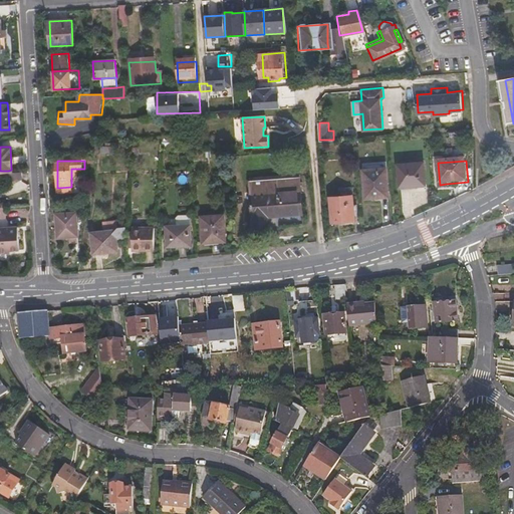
[(399,168),(401,191),(427,189),(425,166),(399,168)]
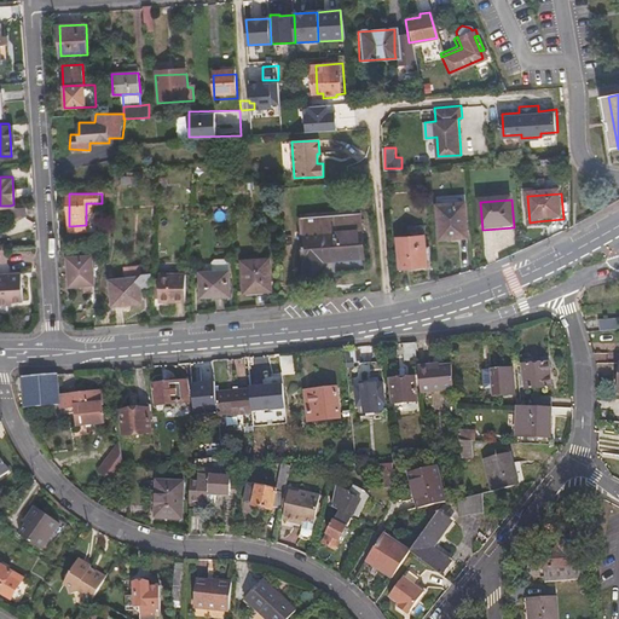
[(468,202),(466,202),(443,203),(440,203),(443,237),(470,236),(468,202)]
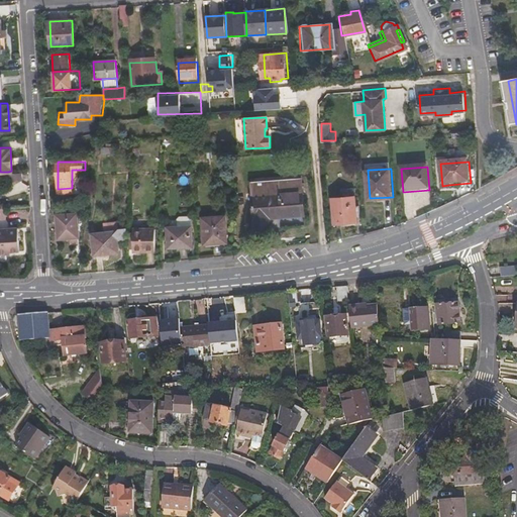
[(20,179),(20,171),(11,171),(8,172),(8,179),(20,179)]
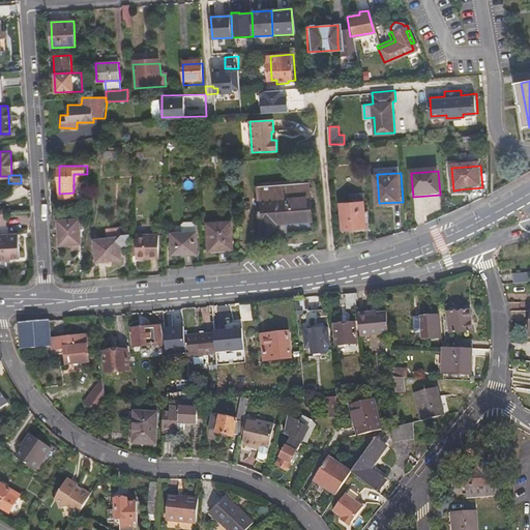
[(277,222),(313,218),(311,196),(310,186),(259,190),(260,200),(263,234),(277,232),(277,222)]
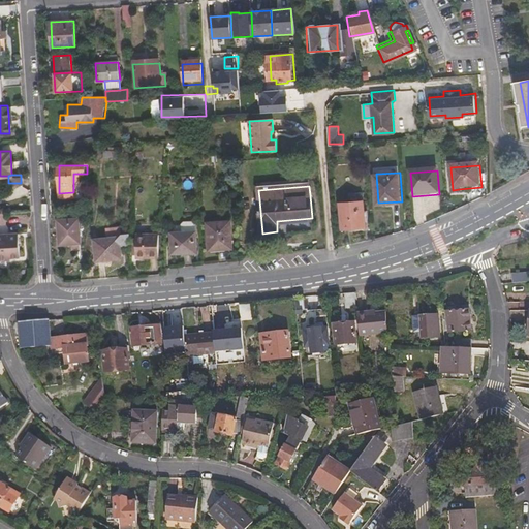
[(348,201),(362,200),(362,192),(348,193),(348,201)]
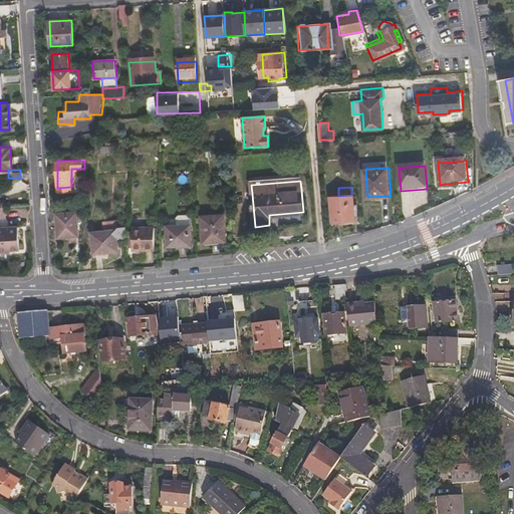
[(355,196),(351,195),(338,196),(331,196),(333,222),(356,220),(355,196)]
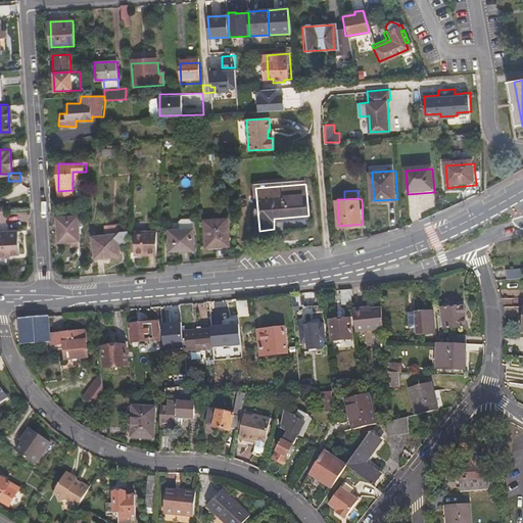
[(70,240),(70,245),(81,244),(79,216),(59,217),(60,240),(70,240)]
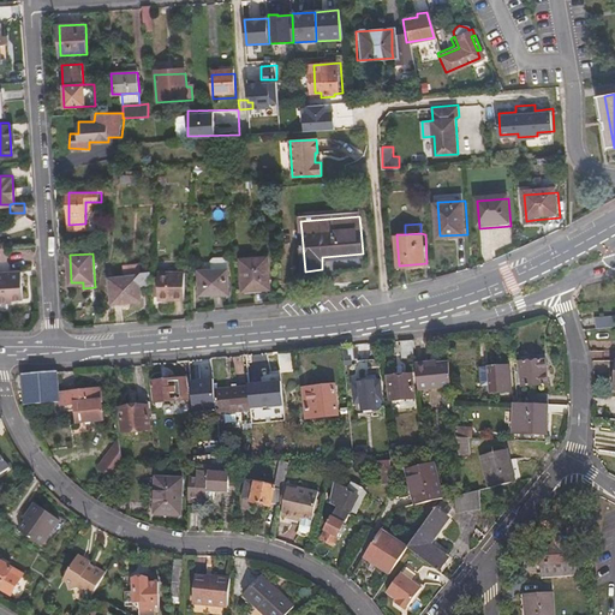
[(243,258),(245,291),(273,288),(269,256),(243,258)]
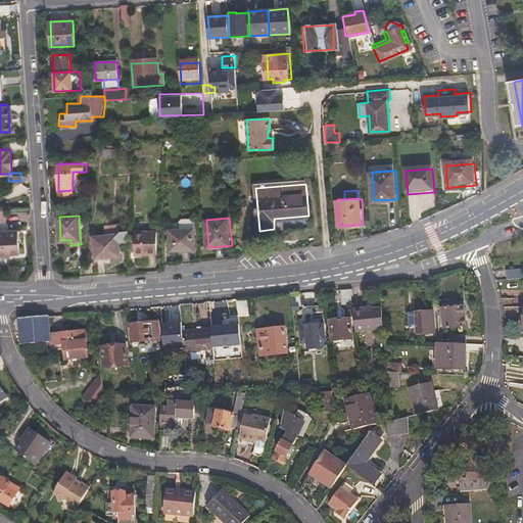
[(170,230),(171,250),(196,248),(195,228),(194,228),(193,221),(191,219),(181,219),(179,221),(179,229),(170,230)]
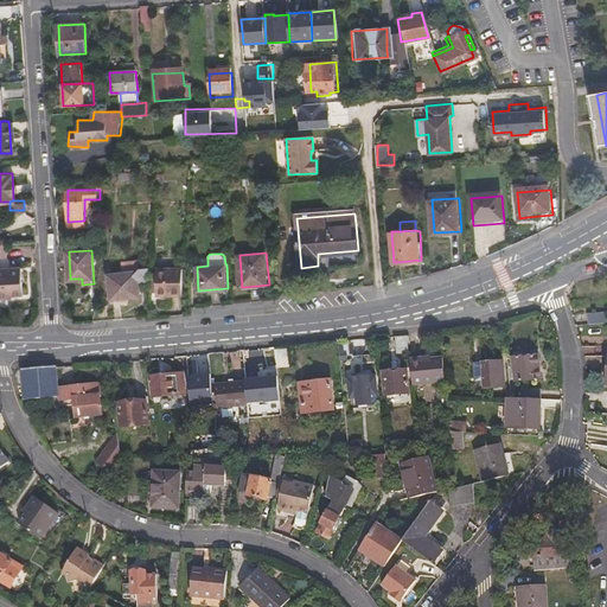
[(0,266),(0,295),(7,295),(7,292),(19,292),(18,264),(0,266)]
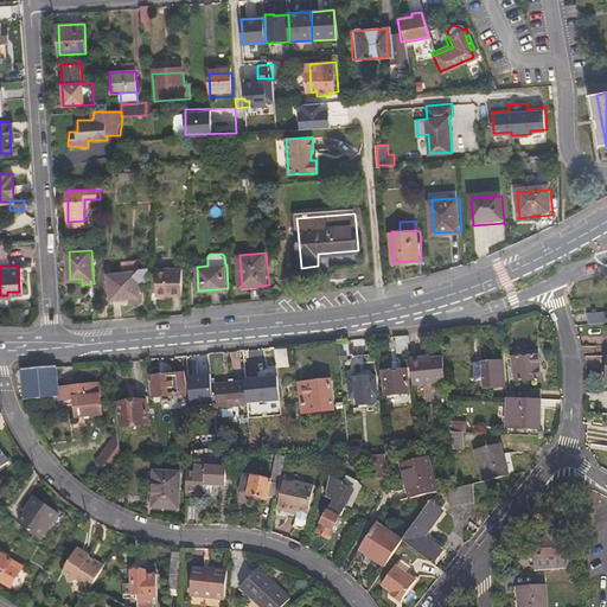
[(140,283),(149,283),(151,270),(141,272),(138,272),(138,266),(123,266),(125,274),(110,275),(113,300),(140,299),(140,283)]
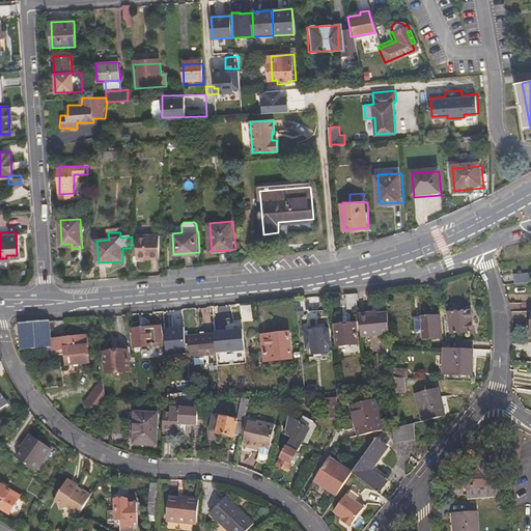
[(137,236),(138,242),(139,257),(139,259),(162,257),(160,234),(137,236)]
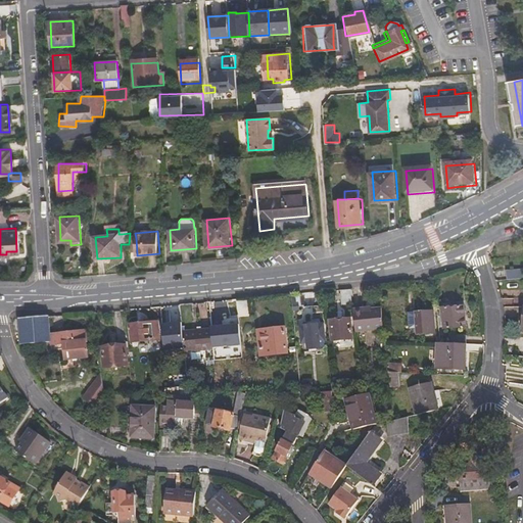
[(507,271),(508,280),(522,279),(521,270),(507,271)]
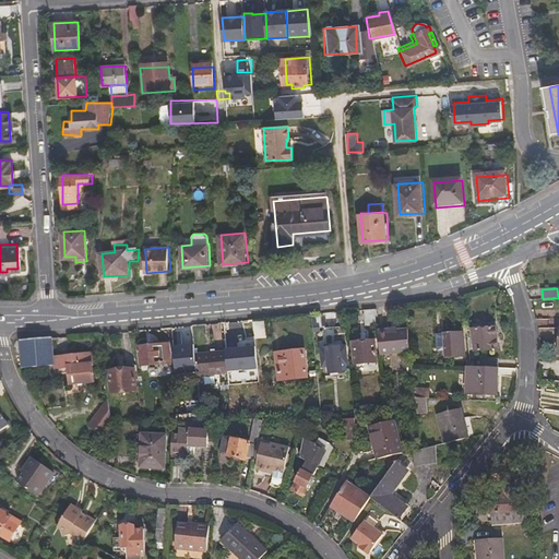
[(377,325),(375,309),(365,310),(366,325),(377,325)]
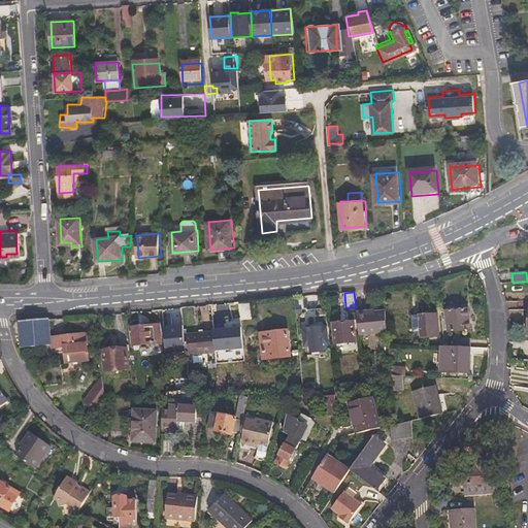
[(222,318),(221,304),(213,304),(215,318),(222,318)]
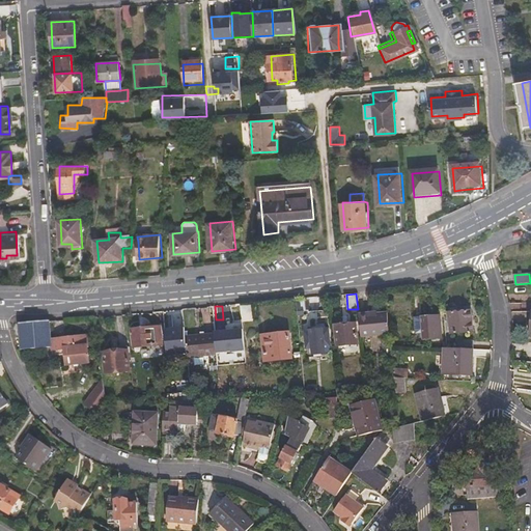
[(450,310),(451,332),(472,330),(471,309),(450,310)]
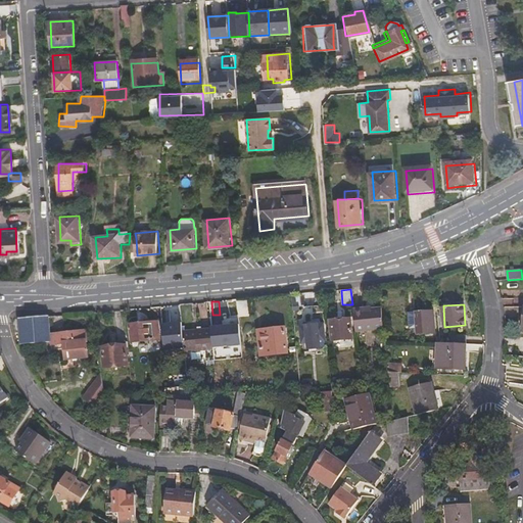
[(237,305),(238,318),(246,318),(245,305),(237,305)]
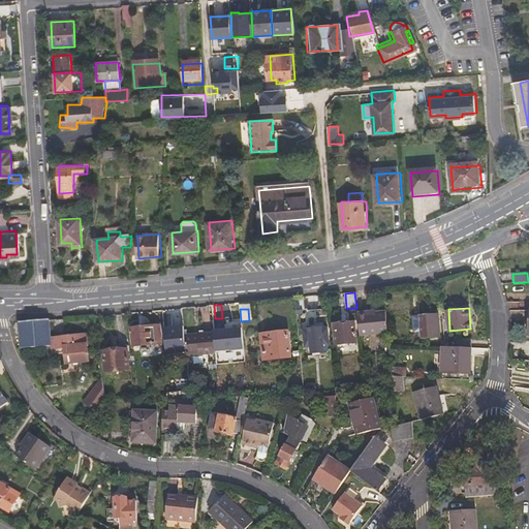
[(419,323),(421,334),(439,333),(437,309),(412,311),(412,323),(419,323)]
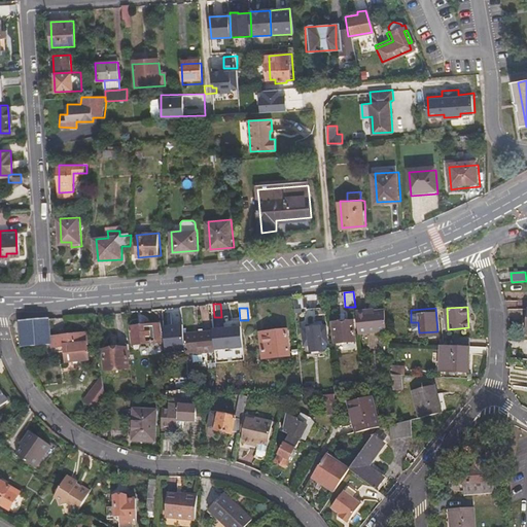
[(385,332),(383,311),(372,312),(365,312),(364,312),(355,312),(357,335),(385,332)]
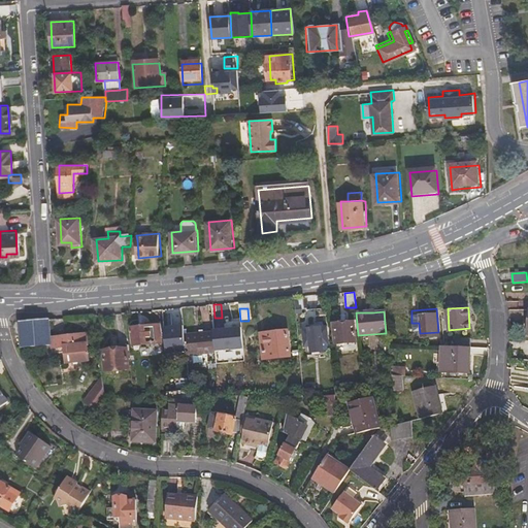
[(53,336),(52,319),(21,322),(23,348),(52,344),(54,344),(53,336)]
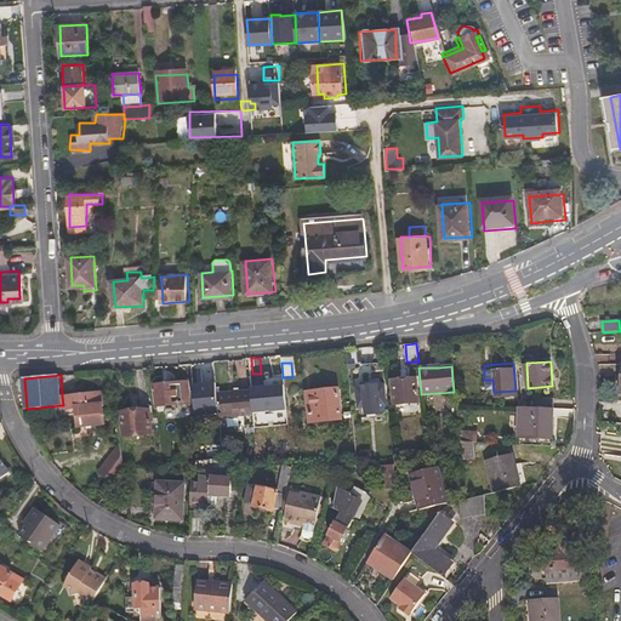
[(187,380),(188,398),(192,398),(191,377),(163,380),(163,382),(187,380)]
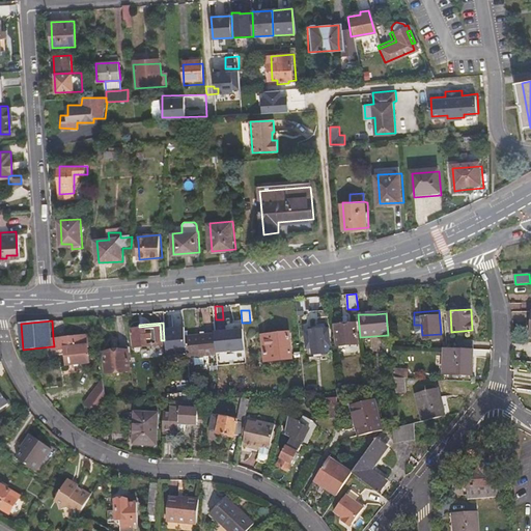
[(334,324),(335,343),(356,341),(355,323),(334,324)]
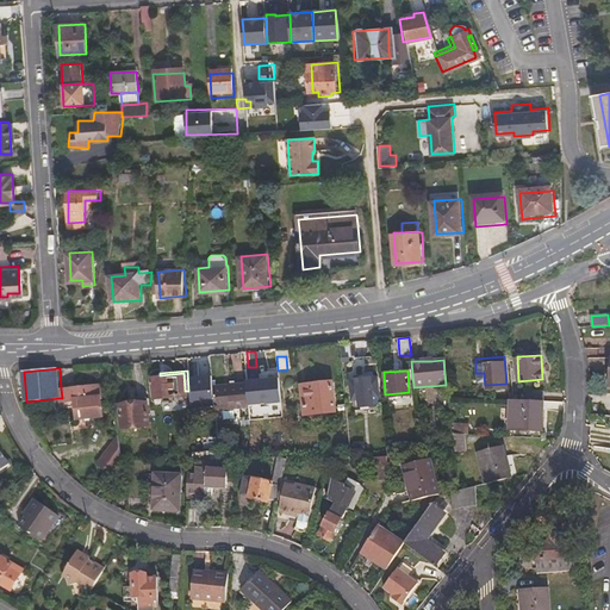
[(185,393),(185,391),(184,373),(160,375),(151,377),(154,397),(185,393)]
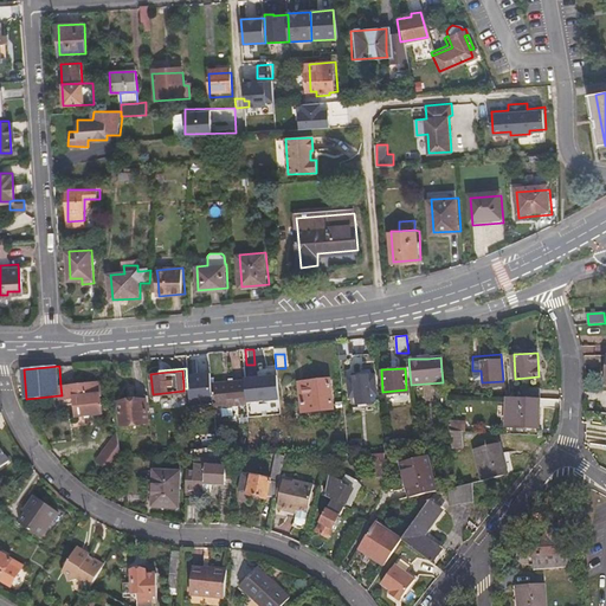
[(365,394),(366,401),(375,400),(374,374),(365,374),(365,373),(346,374),(347,395),(365,394)]
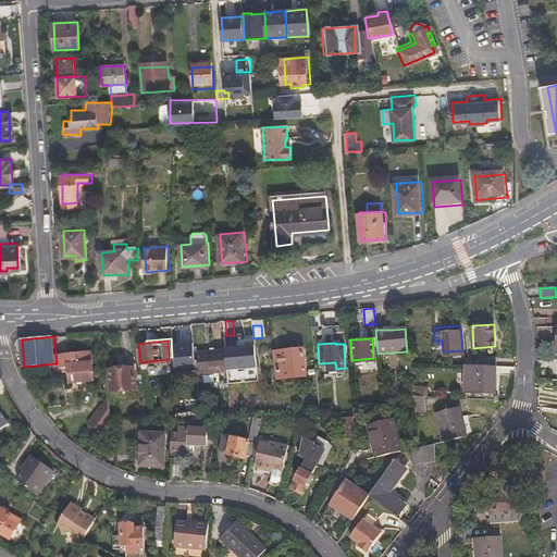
[(257,345),(227,346),(227,369),(258,368),(257,345)]
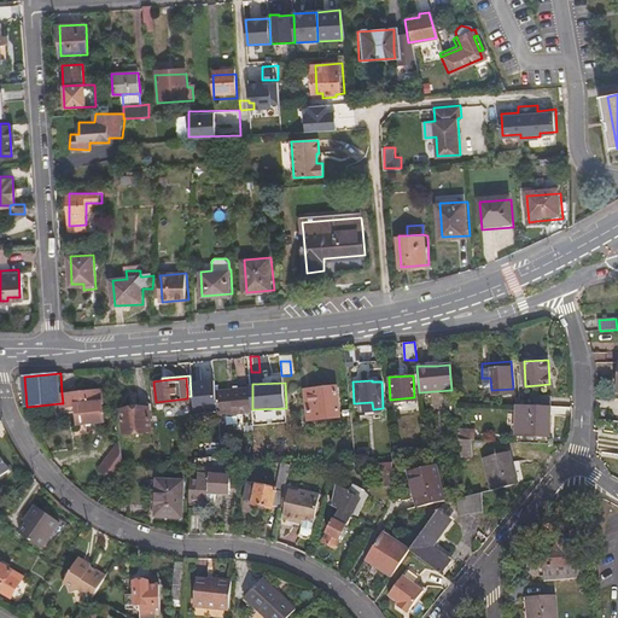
[(307,390),(308,418),(338,415),(336,388),(307,390)]
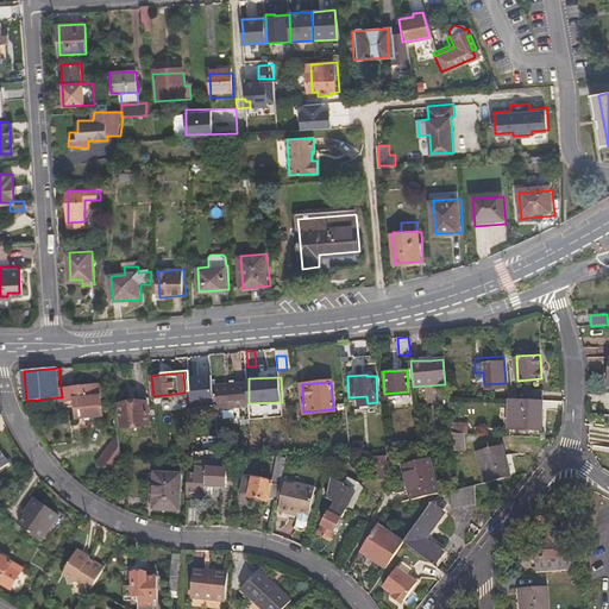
[(100,383),(61,388),(62,397),(60,397),(62,408),(76,407),(77,418),(81,416),(81,419),(102,415),(100,394),(102,394),(100,383)]
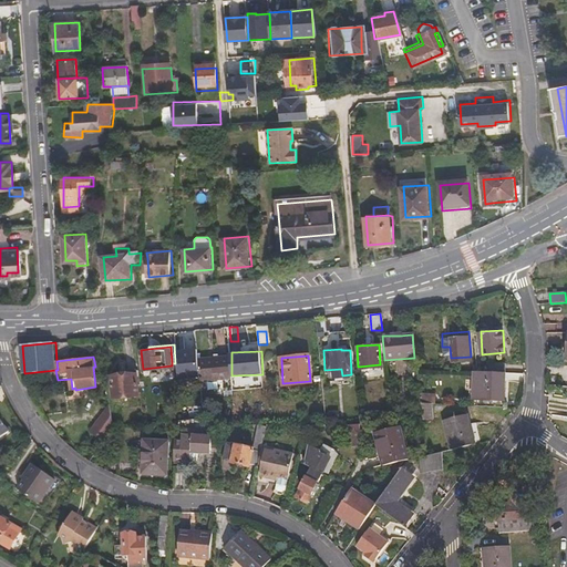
[(226,380),(225,357),(195,359),(196,382),(226,380)]
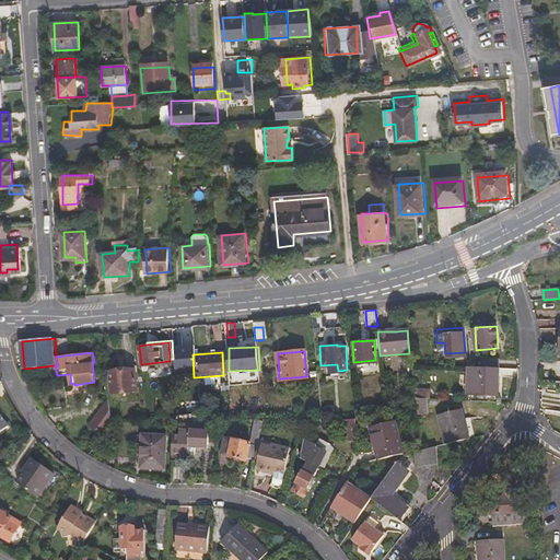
[(486,366),(500,368),(500,359),(486,358),(486,366)]
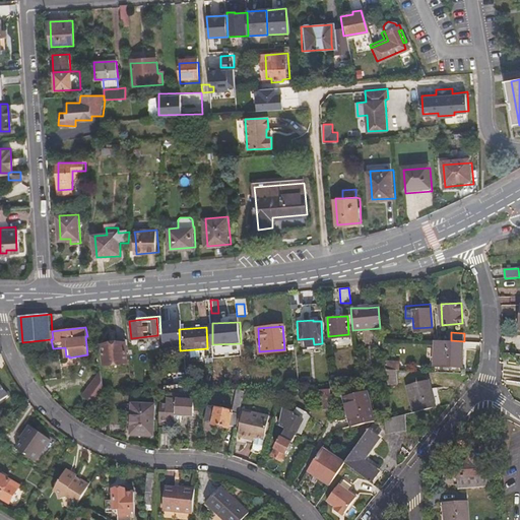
[(451,340),(438,340),(438,346),(436,346),(435,365),(462,366),(464,341),(451,340)]
